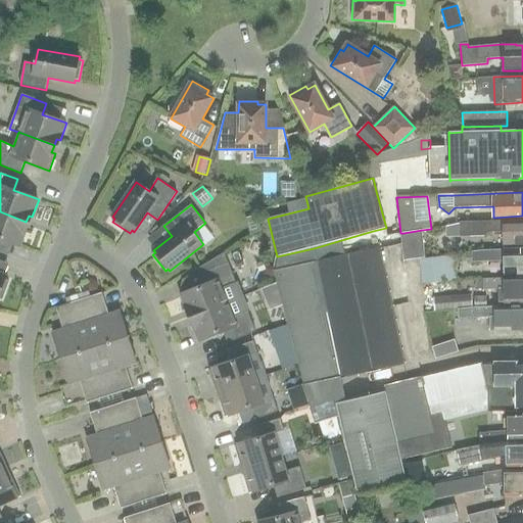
[(28,230),(24,229),(26,222),(0,211),(0,239),(20,247),(28,230)]
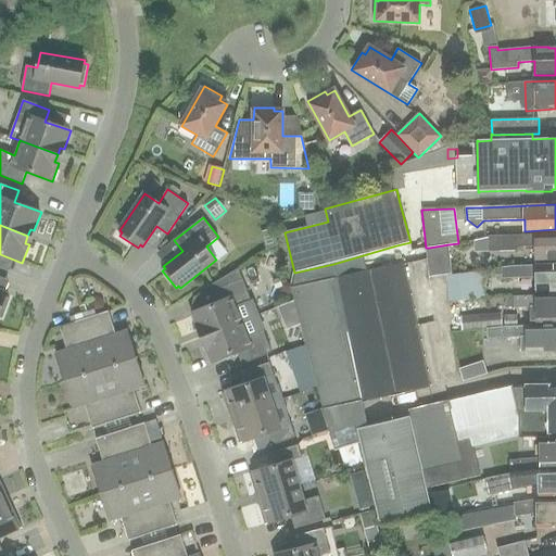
[(535,261),(555,260),(555,234),(497,236),(497,248),(535,247),(535,261)]
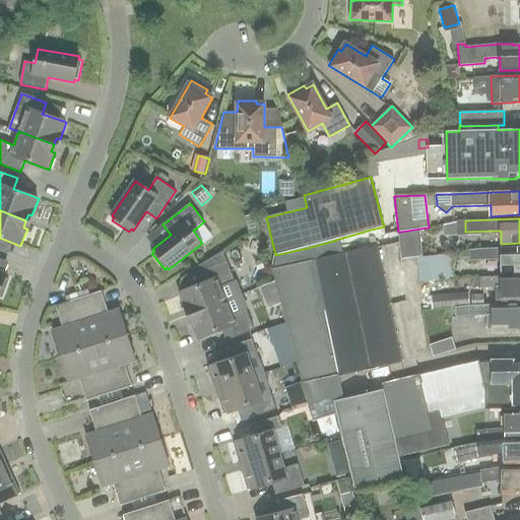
[(401,232),(399,233),(402,259),(423,256),(419,229),(401,232)]
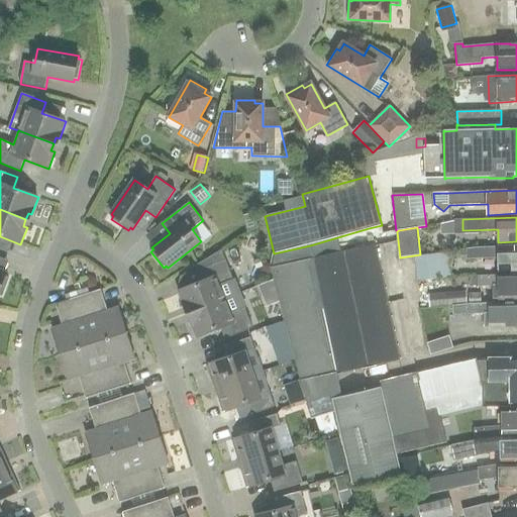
[(376,245),(374,246),(313,259),(271,268),(278,295),(280,302),(307,403),(330,395),(349,389),(345,372),(400,360),(376,245)]
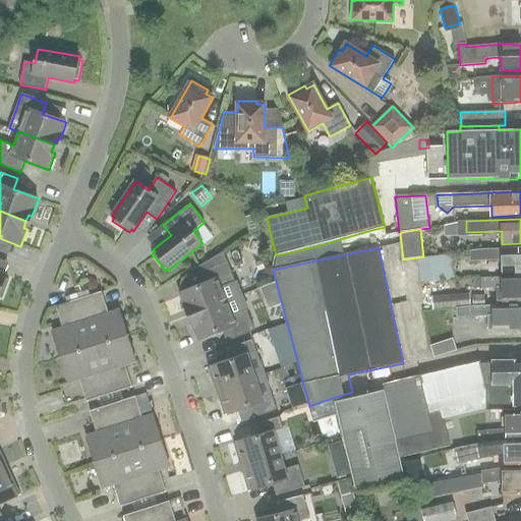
[(498,274),(520,273),(520,247),(503,248),(481,249),(482,259),(497,259),(498,274)]
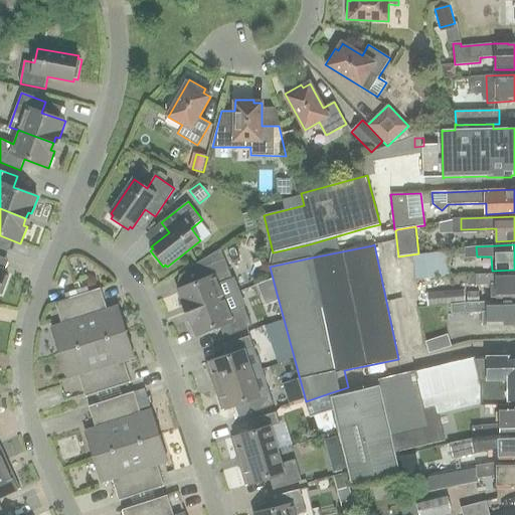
[(201,281),(178,290),(182,301),(181,301),(184,307),(188,305),(190,312),(240,292),(235,279),(233,280),(221,249),(195,265),(201,281)]
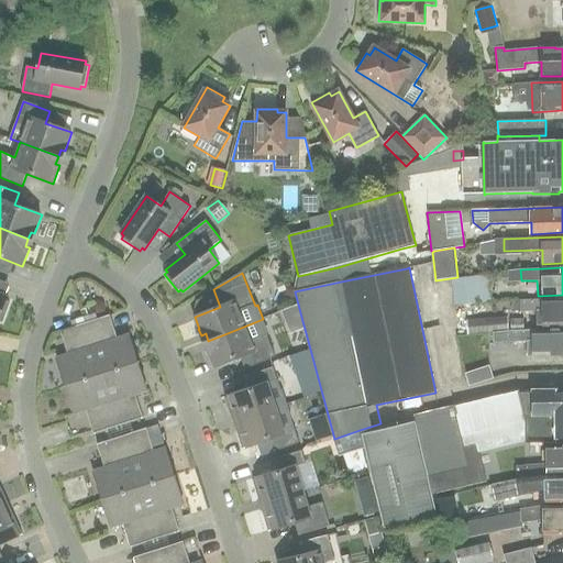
[(476,277),(454,279),(456,304),(478,301),(476,277)]
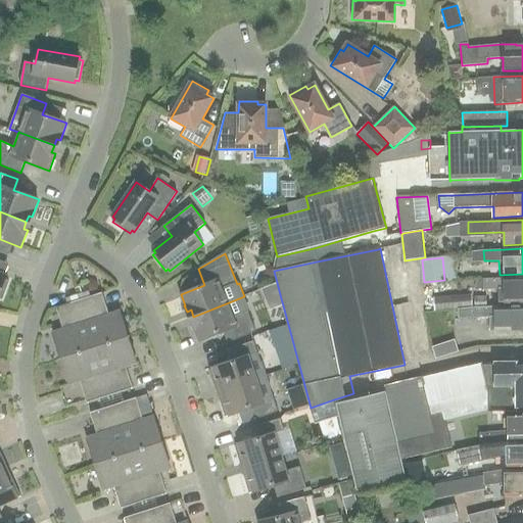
[(6,277),(0,274),(0,298),(2,300),(9,280),(6,279),(6,277)]
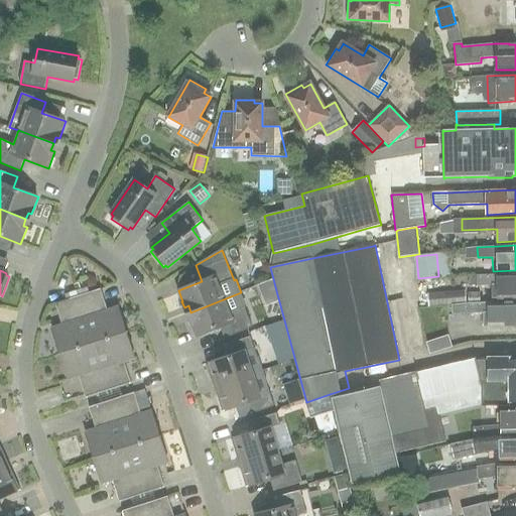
[(498,299),(515,298),(515,274),(477,275),(478,286),(498,285),(498,299)]
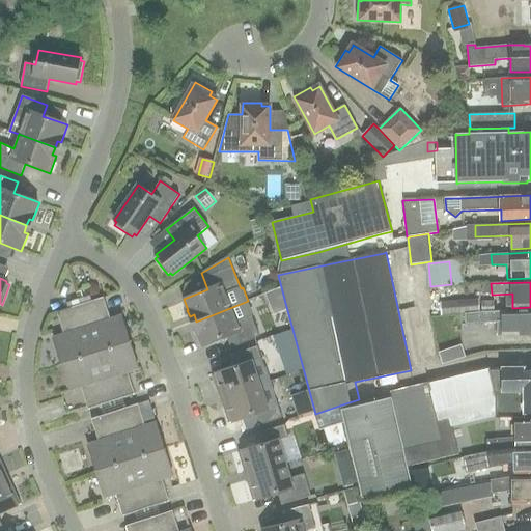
[(104,298),(81,305),(96,354),(130,342),(121,316),(111,319),(104,298)]
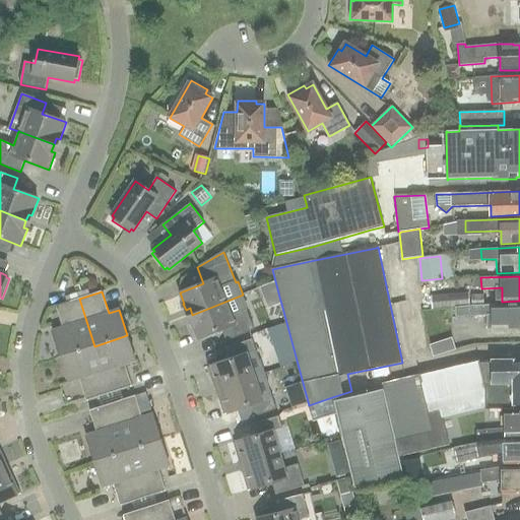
[(469,305),(469,294),(432,297),(432,309),(469,305)]
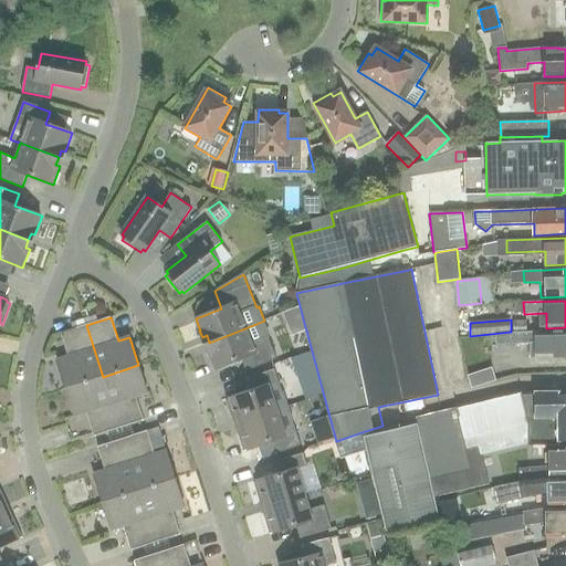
[(212,350),(208,352),(210,358),(211,358),(216,369),(242,359),(247,371),(278,359),(268,336),(270,335),(264,321),(209,343),(212,350)]
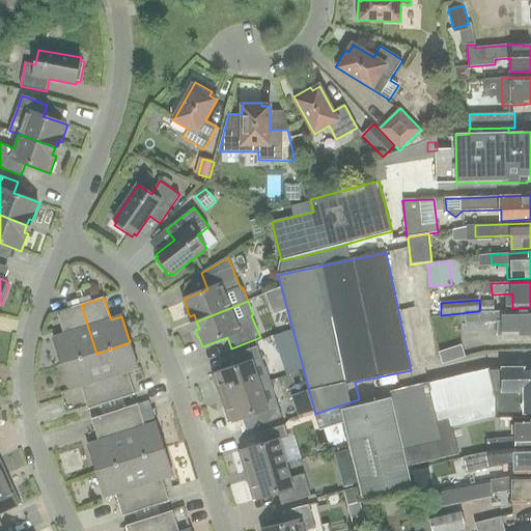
[(285,303),(272,308),(275,315),(287,310),(285,303)]
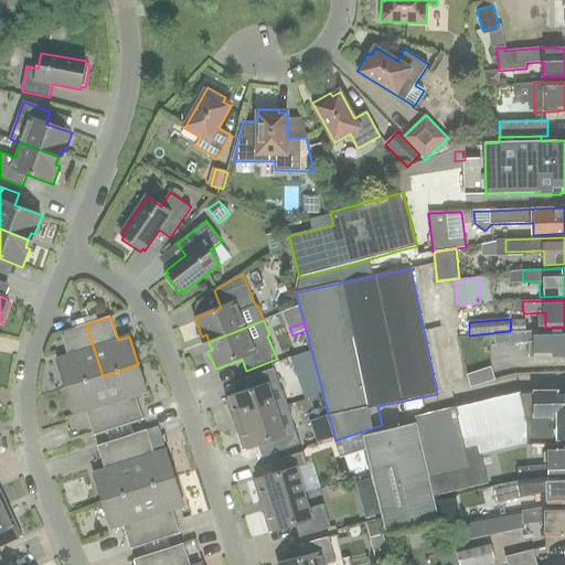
[(513,332),(526,332),(526,322),(513,322),(513,332)]
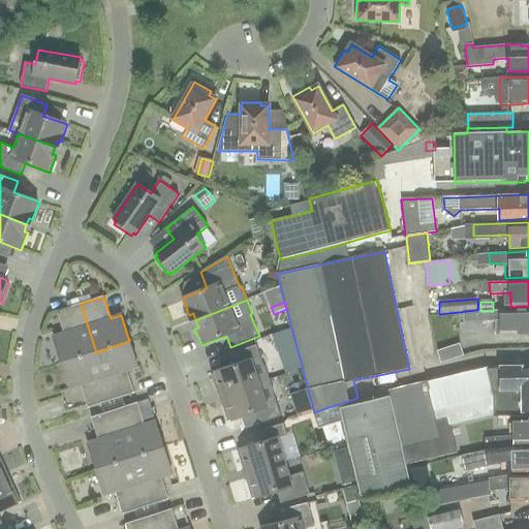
[(96,352),(81,304),(57,311),(64,333),(54,337),(62,363),(96,352)]
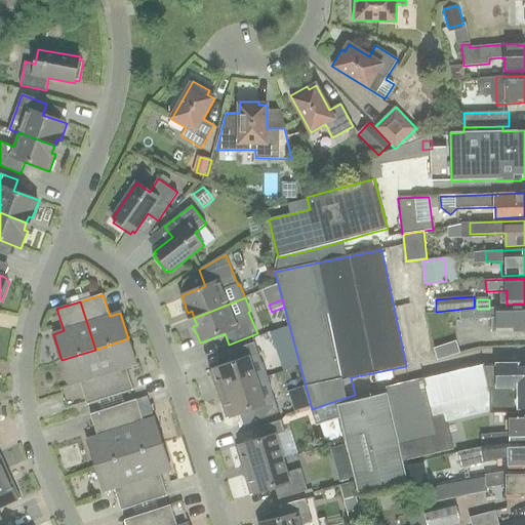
[(491,319),(492,329),(492,332),(497,332),(497,333),(524,331),(524,307),(489,309),(477,309),(460,311),(460,320),(491,319)]
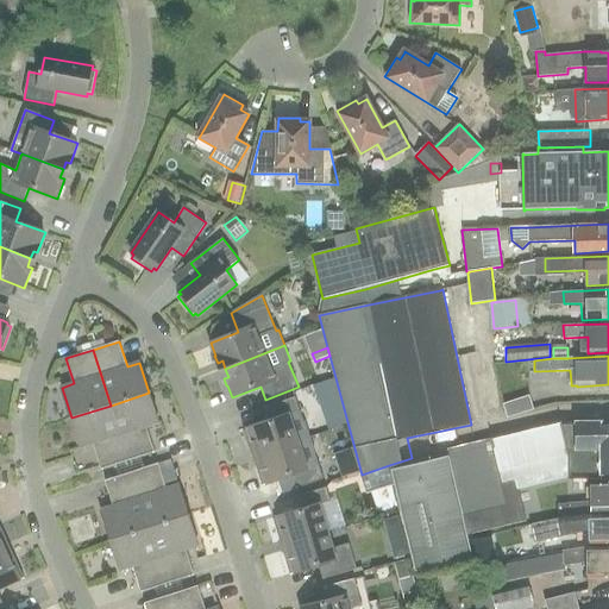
[(337,397),(332,382),(318,387),(324,402),(337,397)]
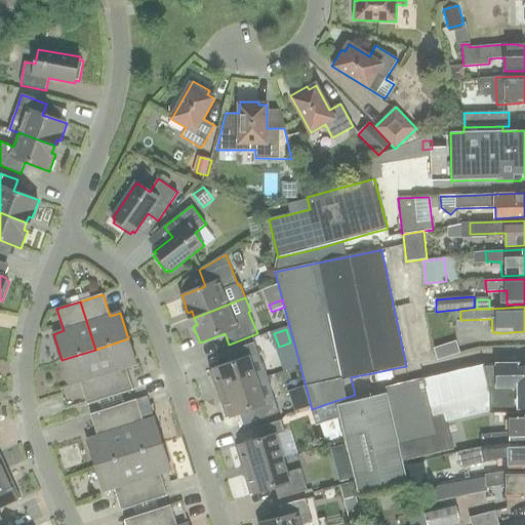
[(137,365),(128,338),(95,350),(111,397),(133,390),(126,368),(137,365)]
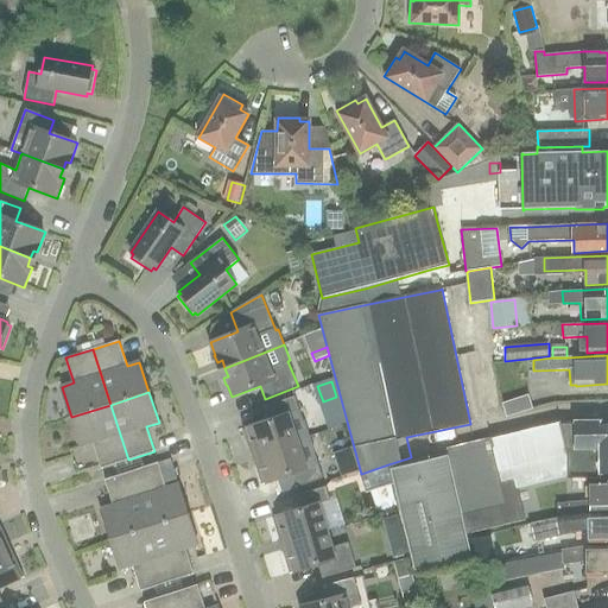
[(507,418),(533,410),(529,396),(502,404),(507,418)]
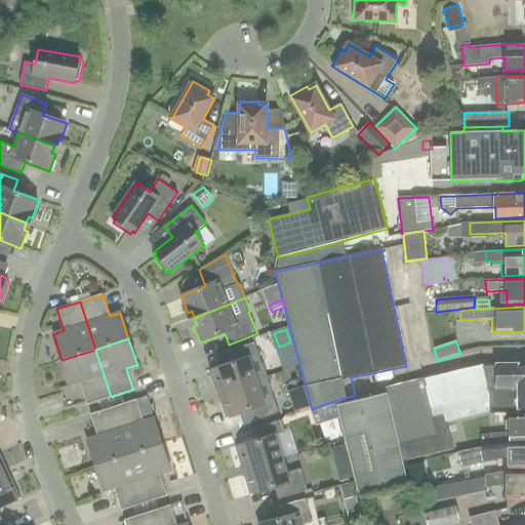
[(263,366),(259,355),(254,342),(230,351),(234,362),(209,371),(215,388),(219,387),(221,394),(257,381),(253,369),(263,366)]
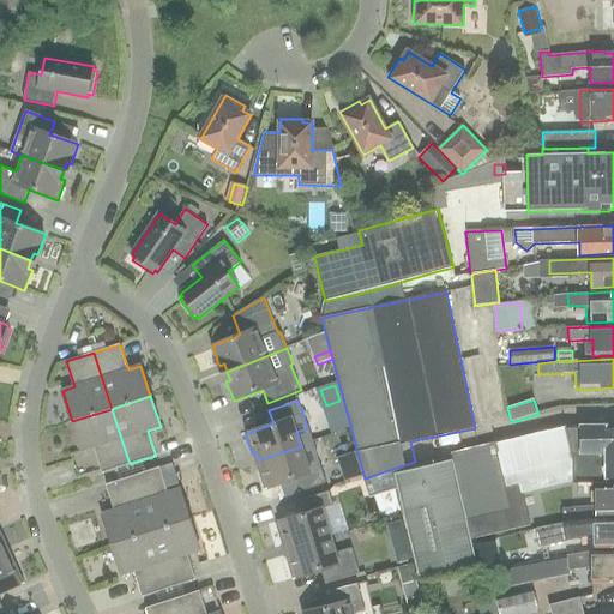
[(130,464),(112,409),(72,421),(82,452),(95,449),(102,473),(130,464)]
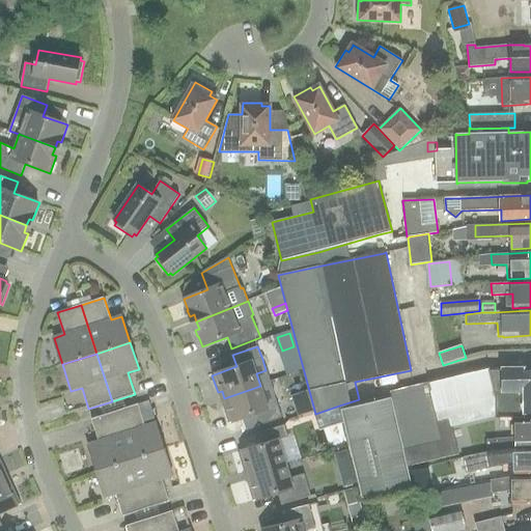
[(524,417),(524,414),(530,414),(530,370),(525,371),(525,368),(502,368),(502,370),(490,370),(490,368),(428,384),(429,389),(392,398),(340,411),(342,418),(355,471),(358,482),(362,499),(412,486),(408,467),(403,450),(442,442),(454,438),(452,426),(495,416),(496,418),(524,417)]
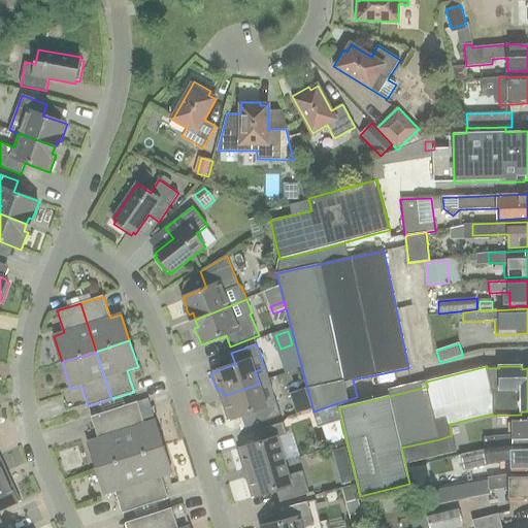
[(281,416),(276,402),(272,392),(263,395),(259,384),(223,396),(225,402),(222,404),(228,421),(253,413),(256,424),(281,416)]
